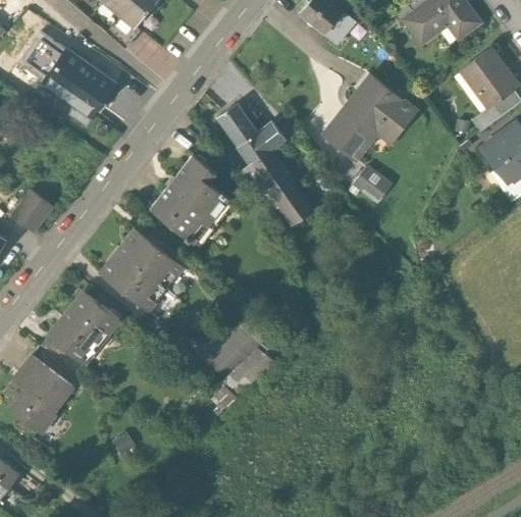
[(109,0),(137,23),(155,0),(109,0)]
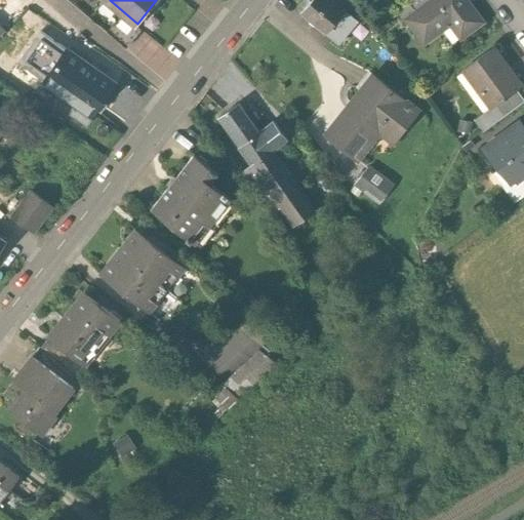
[(362,20),(336,0),(311,0),(300,15),(341,47),(362,20)]
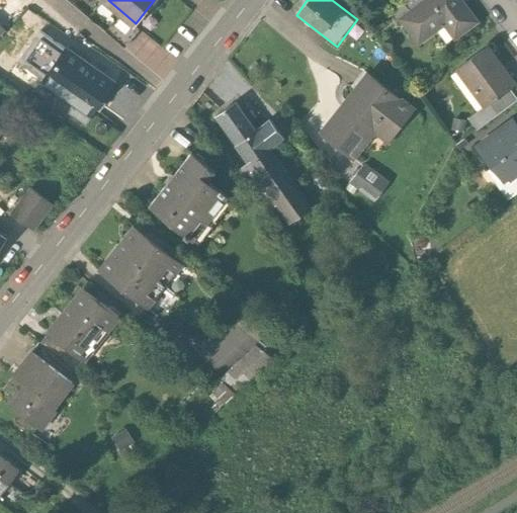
[(482,22),(465,0),(423,0),(400,18),(420,47),(445,27),(455,41),(482,22)]
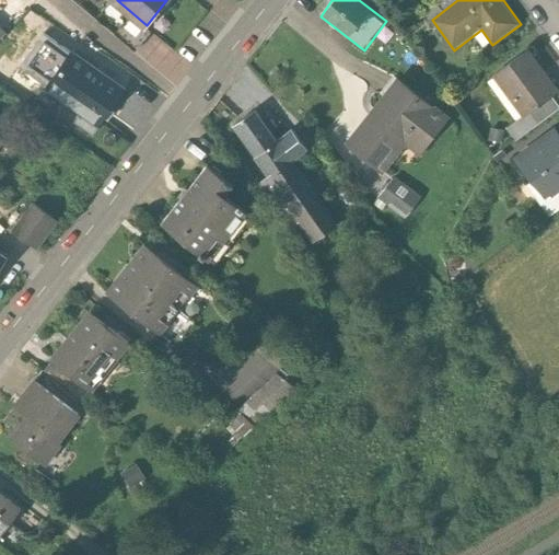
[(524,119),(558,93),(558,91),(528,49),(491,76),(524,119)]
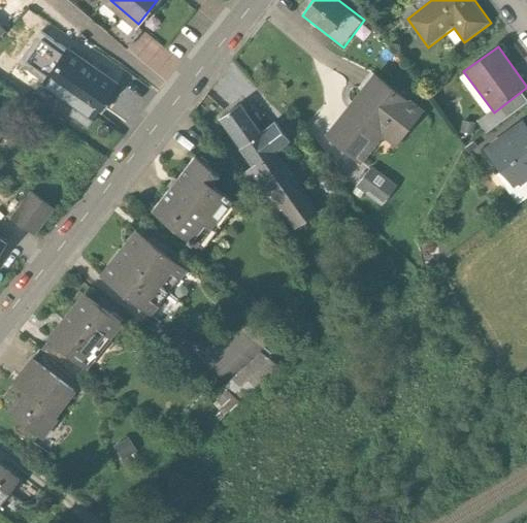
[(122,85),(66,47),(39,87),(95,124),(122,85)]
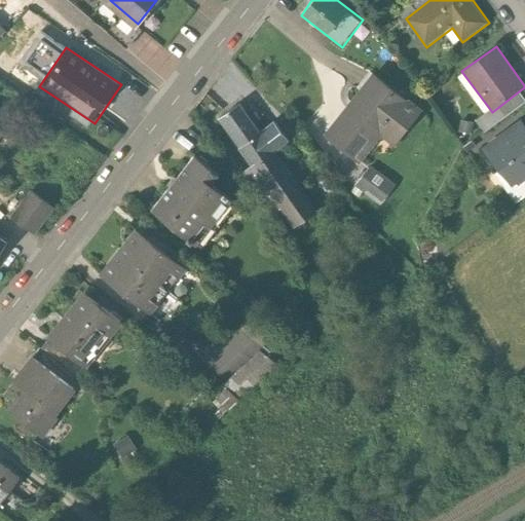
[(425,112),(372,72),(321,139),(360,168),(383,136),(400,148),(425,112)]
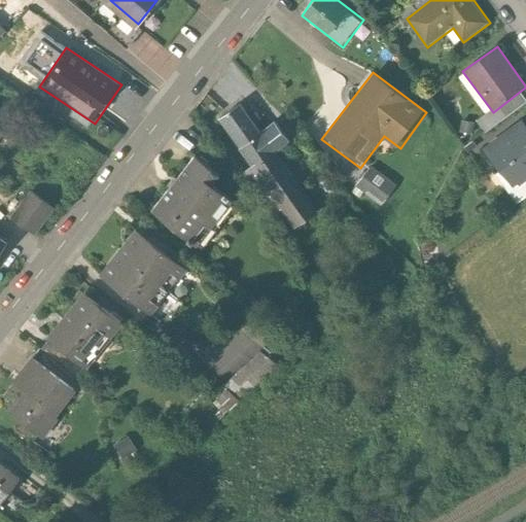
[(253,171),(278,154),(291,146),(277,125),(263,135),(245,108),(221,124),(253,171)]
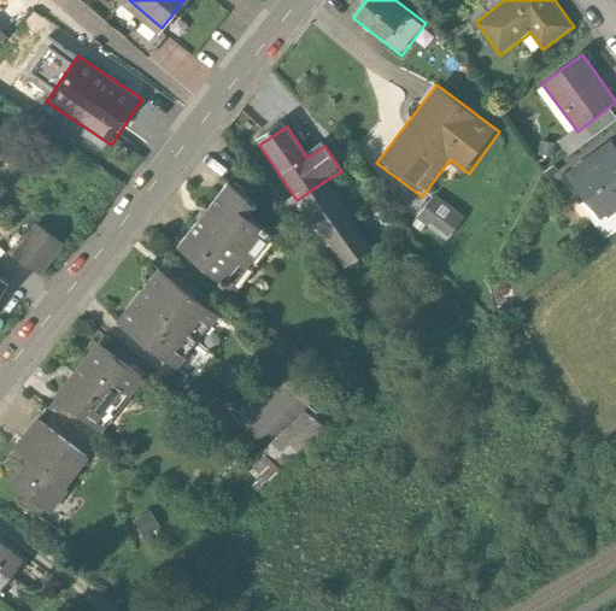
[(615,144),(612,140),(570,170),(588,195),(593,191),(608,210),(615,204),(615,144)]
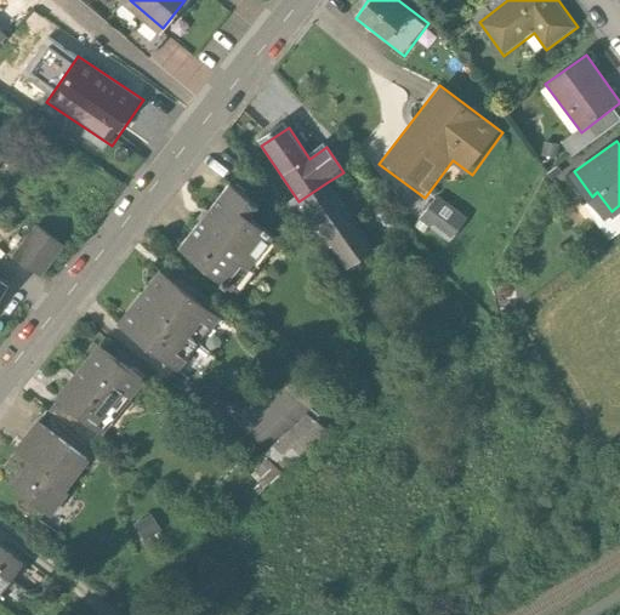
[(377,255),(328,182),(299,201),(348,274),(377,255)]
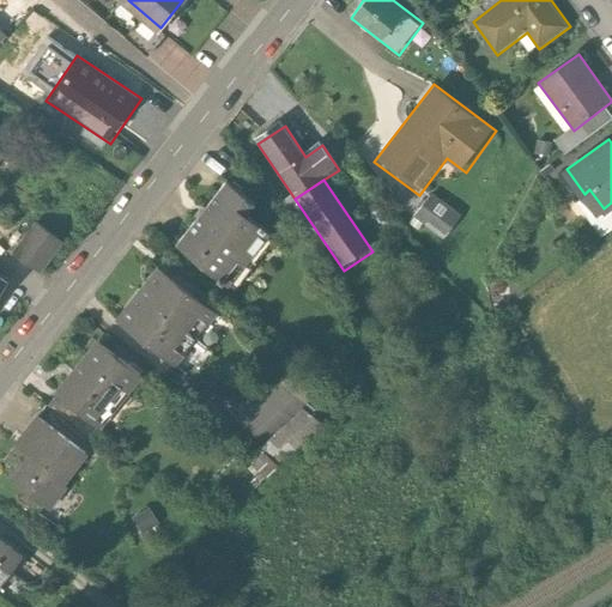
[(259,211),(226,187),(177,250),(231,291),(271,240),(249,224),(259,211)]
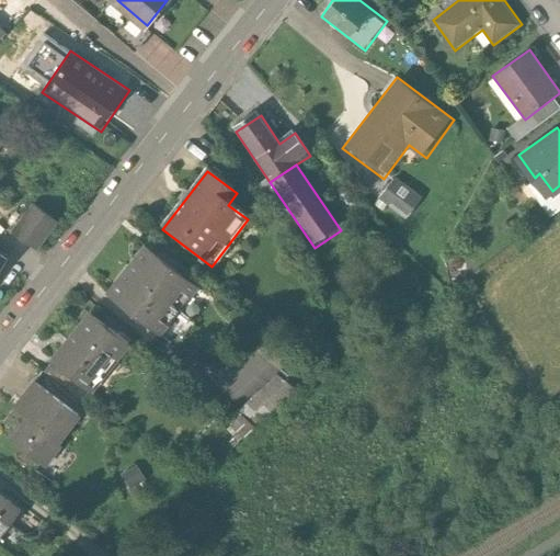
[(381,192),(410,213),(426,191),(398,171),(381,192)]
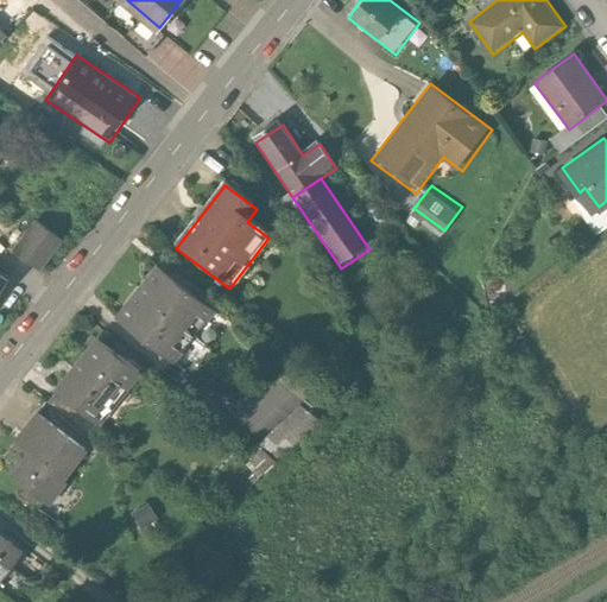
[(38,217),(11,251),(39,272),(65,239),(38,217)]
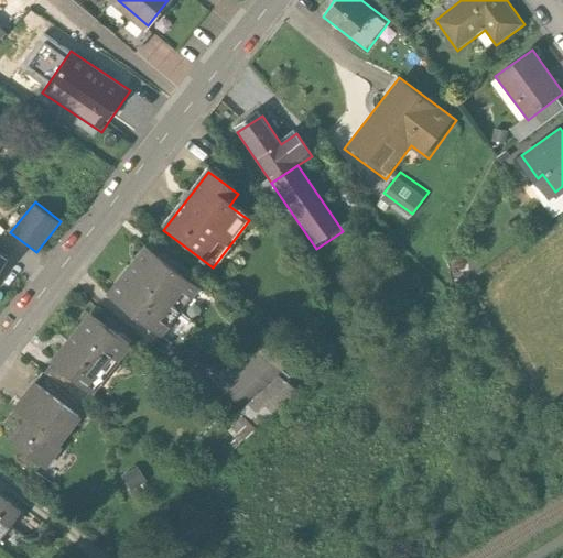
[(147,245),(126,272),(185,318),(206,292),(147,245)]
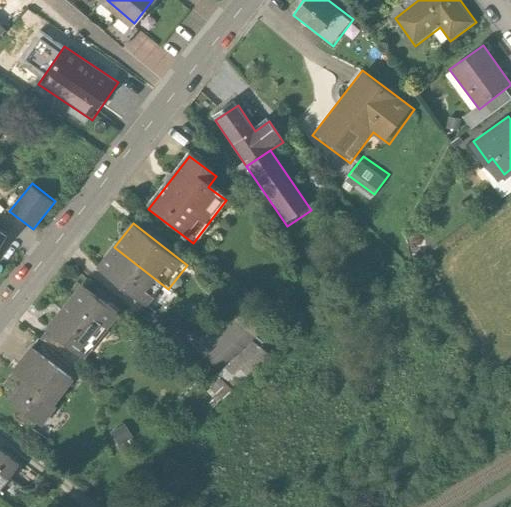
[(0,251),(9,238),(0,232),(0,251)]
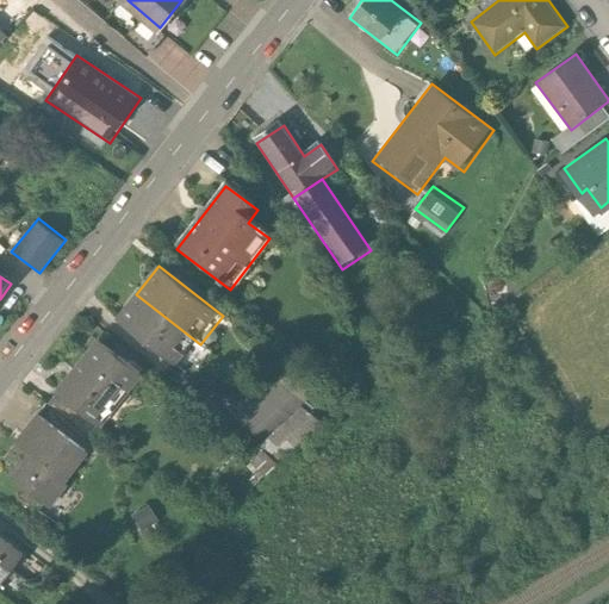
[(178,373),(200,344),(136,294),(113,323),(178,373)]
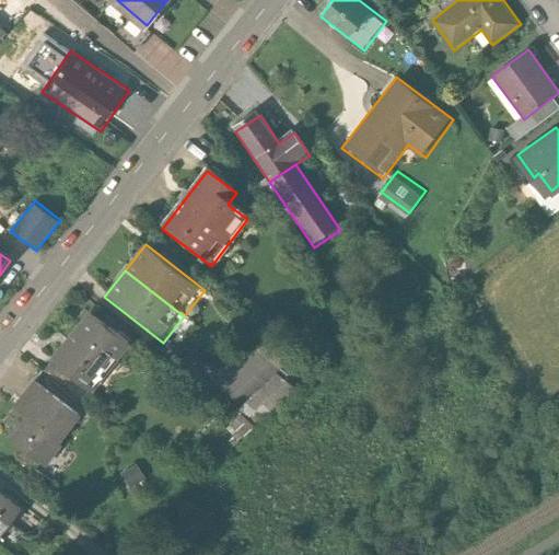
[(132,347),(89,313),(49,363),(93,397),(132,347)]
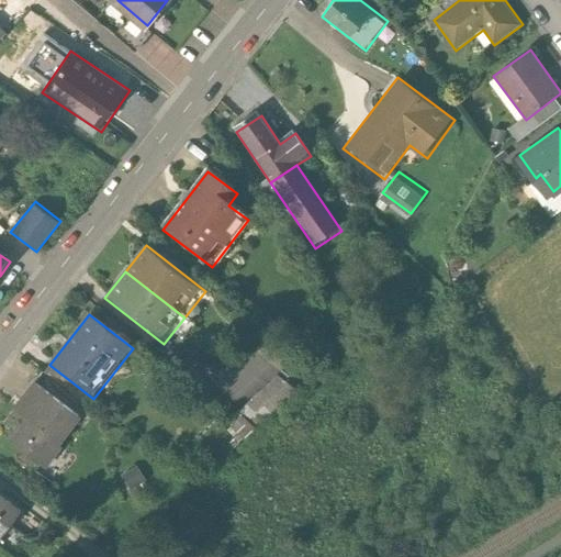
[(300,393),(278,374),(242,408),(262,425),(300,393)]
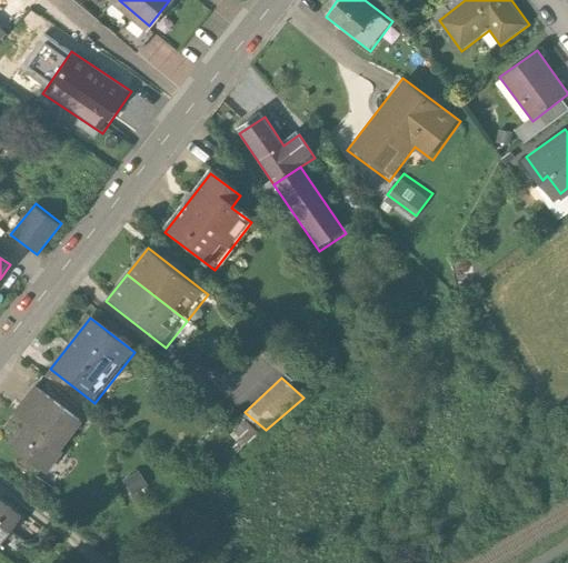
[(87,426),(35,385),(10,418),(25,429),(9,449),(47,478),(87,426)]
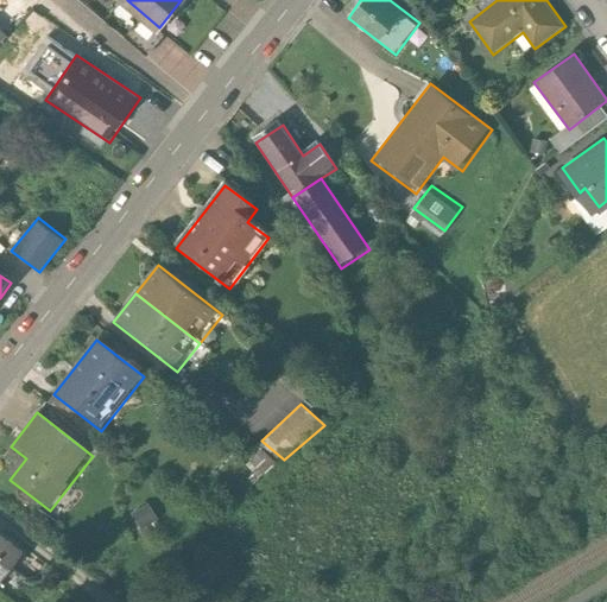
[(0,578),(1,580),(21,551),(0,534),(0,578)]
